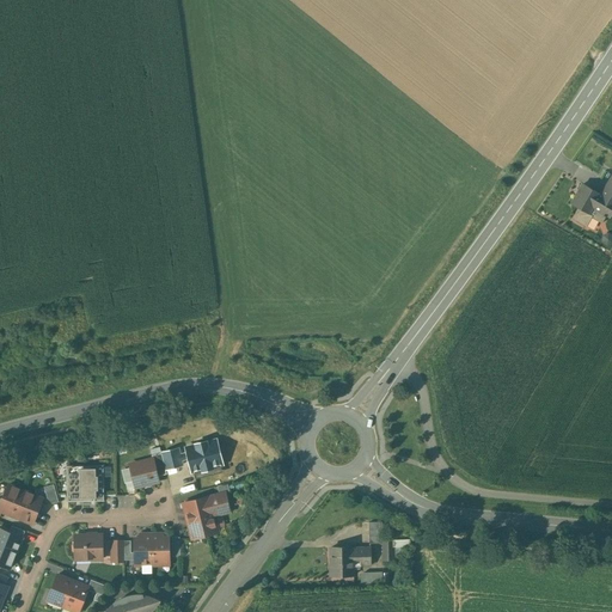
[(611,202),(603,195),(582,184),(571,203),(577,207),(571,219),(586,227),(592,216),(601,224),(611,204),(611,202)]
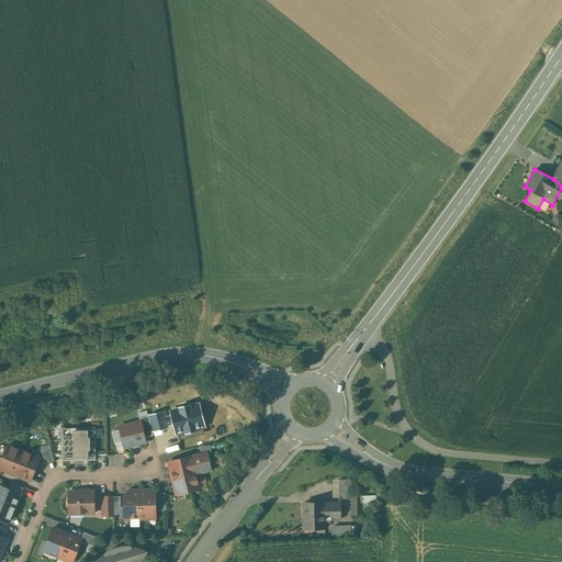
[(199,404),(190,406),(189,405),(180,407),(181,409),(171,412),(177,433),(178,433),(186,430),(187,433),(195,430),(195,428),(203,426),(204,426),(199,404)]
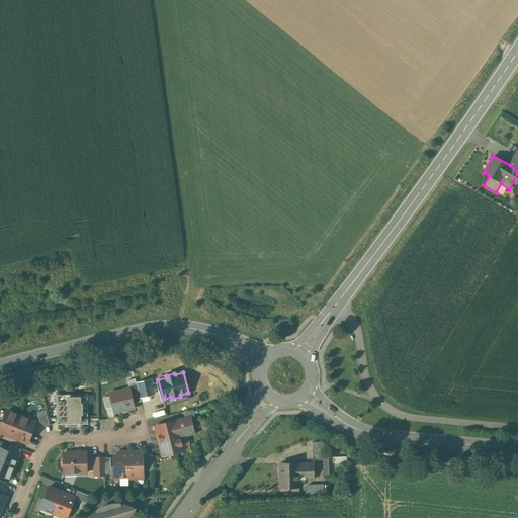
[(137,383),(140,398),(156,394),(152,378),(136,382),(137,383)]
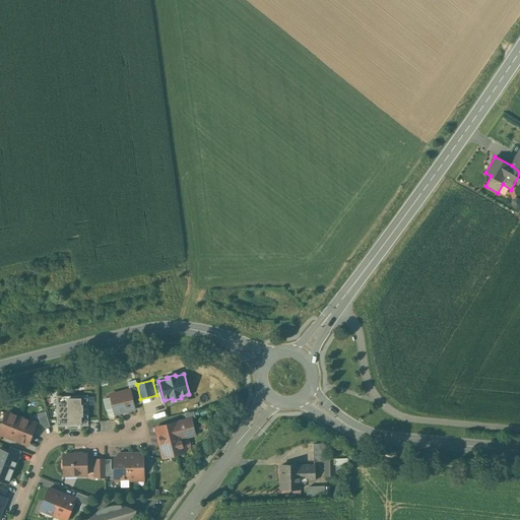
[(137,385),(129,387),(129,390),(130,390),(134,404),(141,403),(140,399),(137,385)]
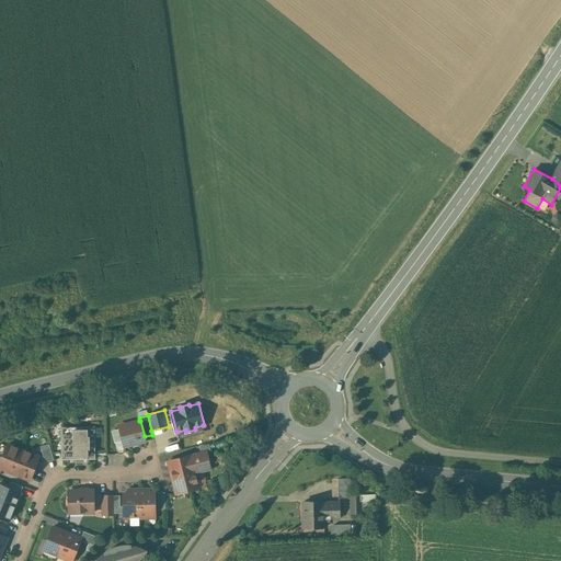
[(139,421),(118,426),(119,428),(123,441),(124,446),(146,441),(145,436),(140,421),(139,421)]
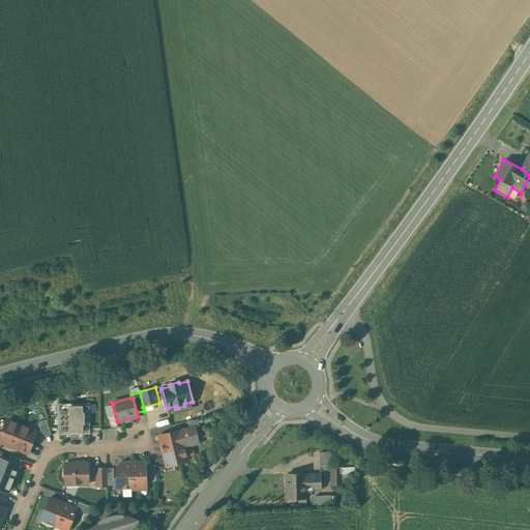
[(175,406),(168,408),(170,415),(193,409),(192,402),(184,404),(184,406),(176,408),(175,406)]
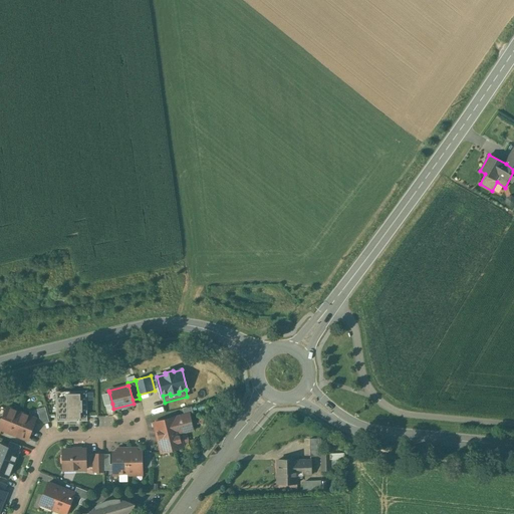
[(86,392),(56,392),(57,421),(86,420),(86,392)]
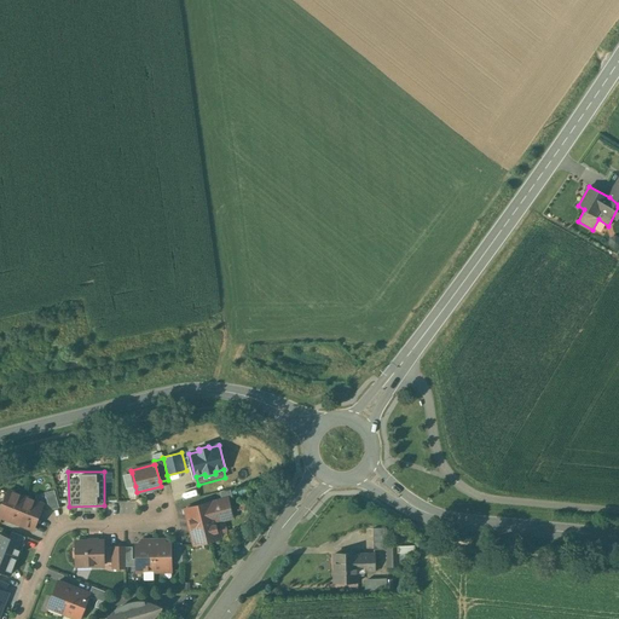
[(126,489),(136,486),(132,473),(123,475),(126,489)]
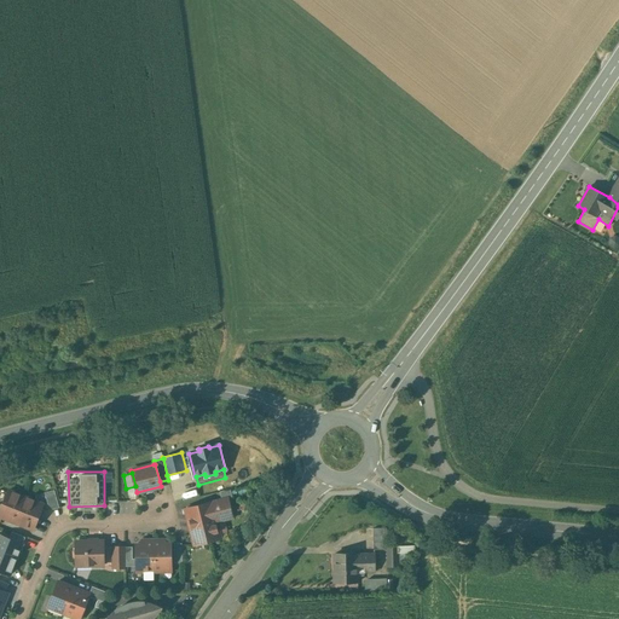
[(23,496),(9,490),(0,510),(0,516),(12,521),(23,496)]
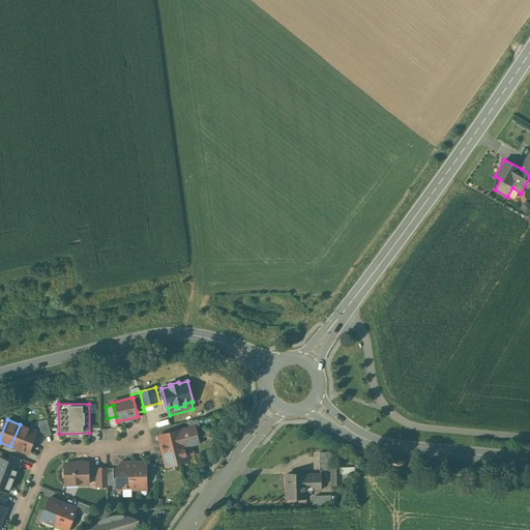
[(37,432),(20,424),(10,446),(28,453),(37,432)]
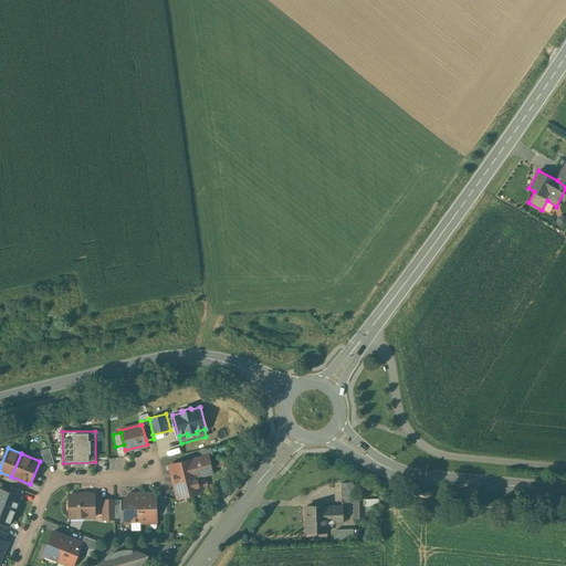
[(208,456),(169,465),(177,499),(199,493),(201,489),(198,477),(212,473),(208,456)]
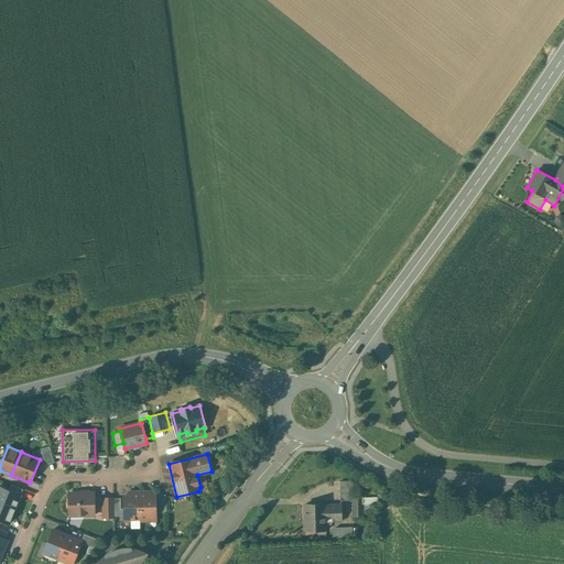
[(22,490),(0,481),(0,499),(17,506),(22,490)]
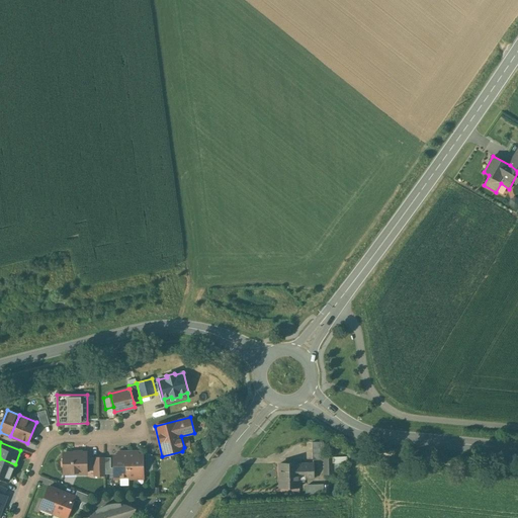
[(324,459),(323,442),(312,442),(313,460),(324,459)]
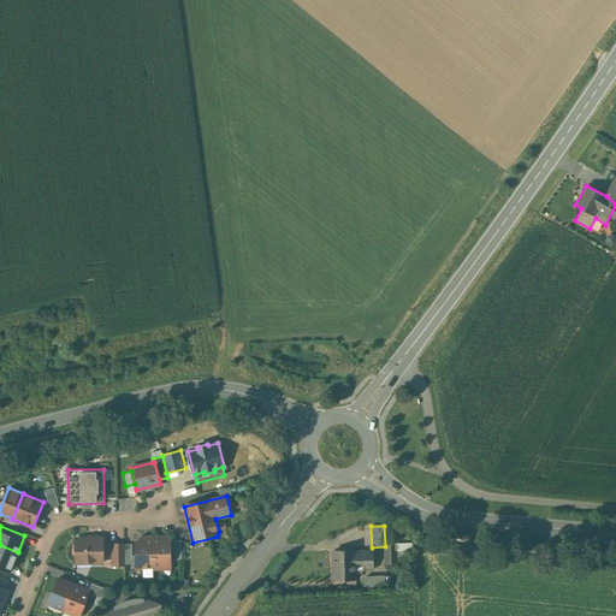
[(153,569),(153,537),(144,537),(144,542),(135,542),(136,556),(136,563),(136,568),(143,568),(143,569),(153,569)]
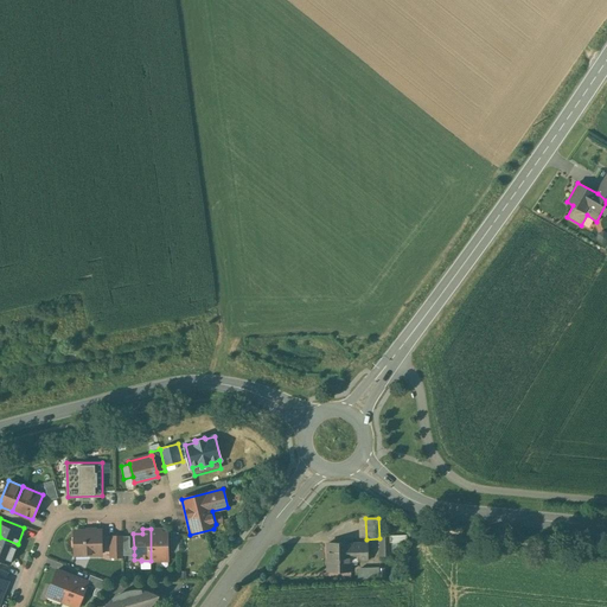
[(159,532),(159,529),(151,529),(151,561),(160,561),(160,558),(167,558),(167,532),(159,532)]
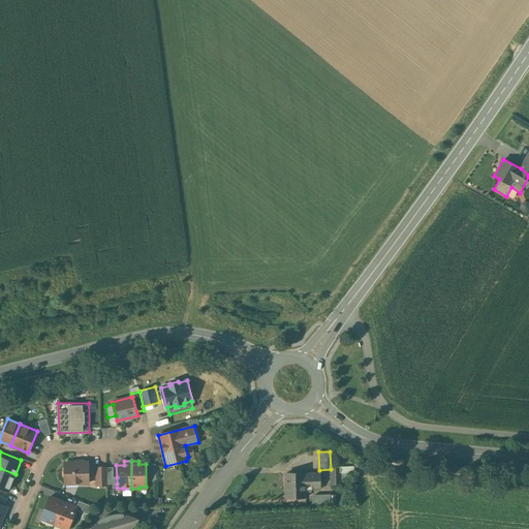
[(88,483),(88,462),(65,463),(65,468),(63,470),(63,475),(65,477),(65,484),(66,484),(66,480),(78,479),(78,483),(88,483)]
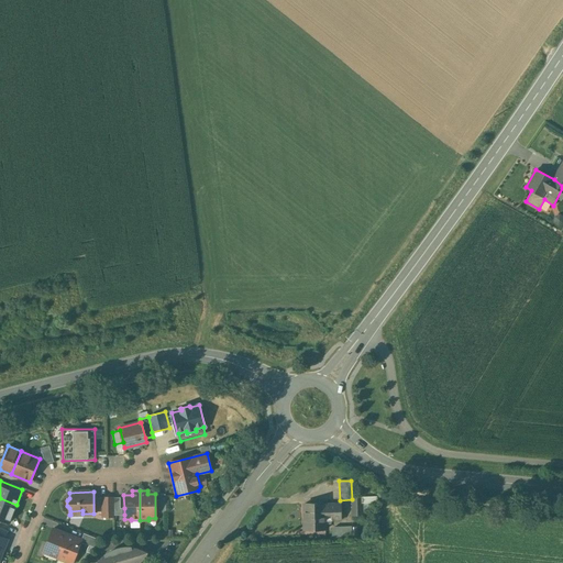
[(113,497),(102,497),(102,517),(113,517),(113,508),(113,497)]
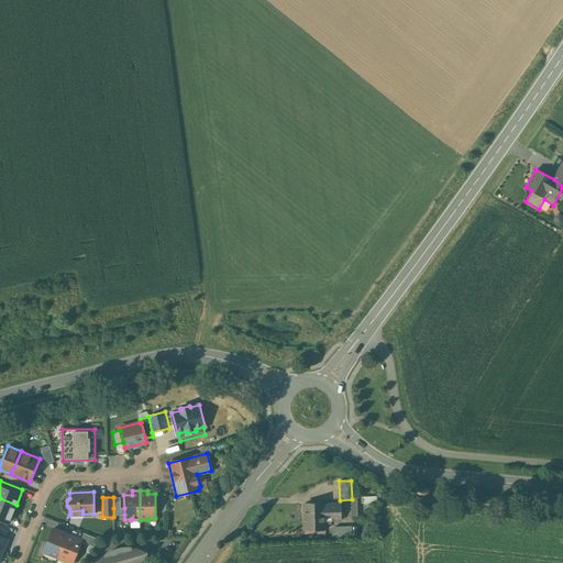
[(362,497),(352,497),(352,515),(362,515),(362,497)]
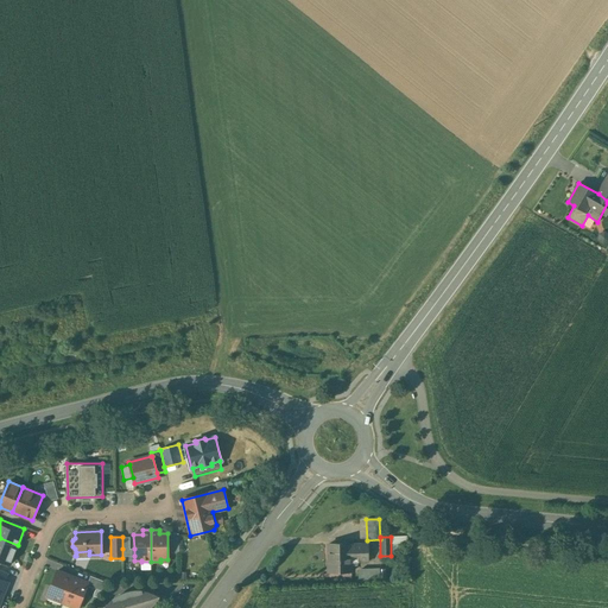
[(0,559),(12,563),(18,545),(0,538),(0,559)]
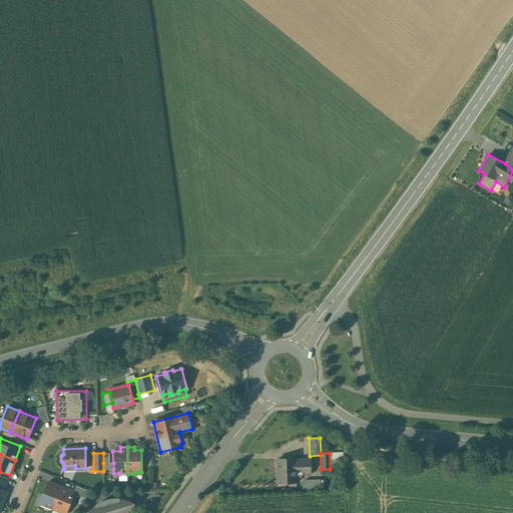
[(311,459),(277,459),(278,474),(277,474),(277,483),(296,482),(296,474),(311,473),(311,459)]
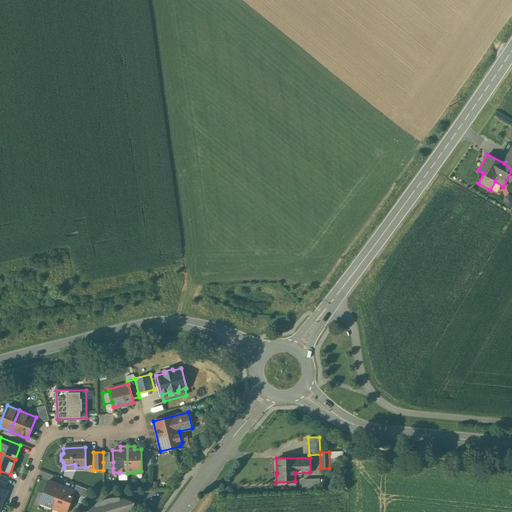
[(65,511),(74,490),(49,480),(39,503),(62,511),(65,511)]
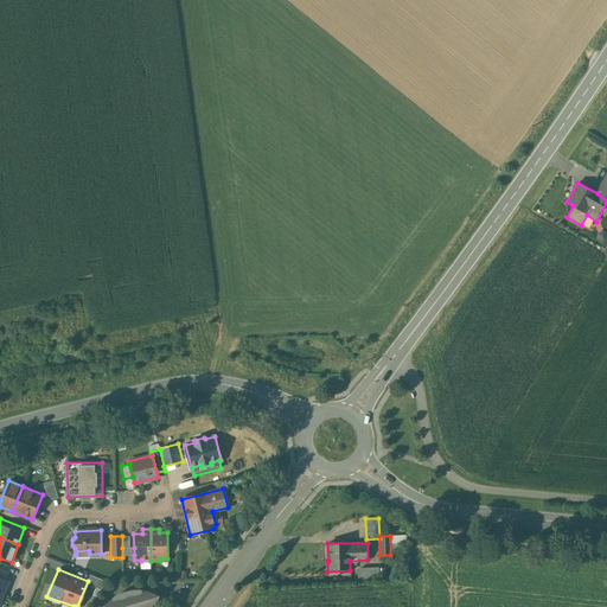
[(104,606),(103,606),(149,606),(155,602),(160,595),(152,592),(144,590),(136,589),(132,590),(126,592),(119,594),(112,599),(104,606)]
